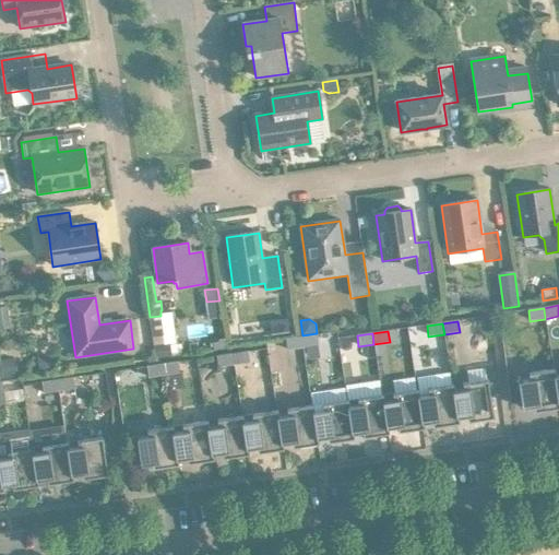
[(318,335),(302,338),(304,349),(319,346),(318,335)]
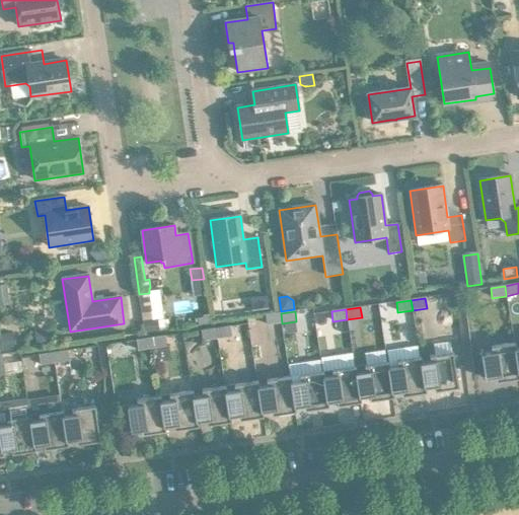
[(282,323),(281,313),(266,315),(268,325),(282,323)]
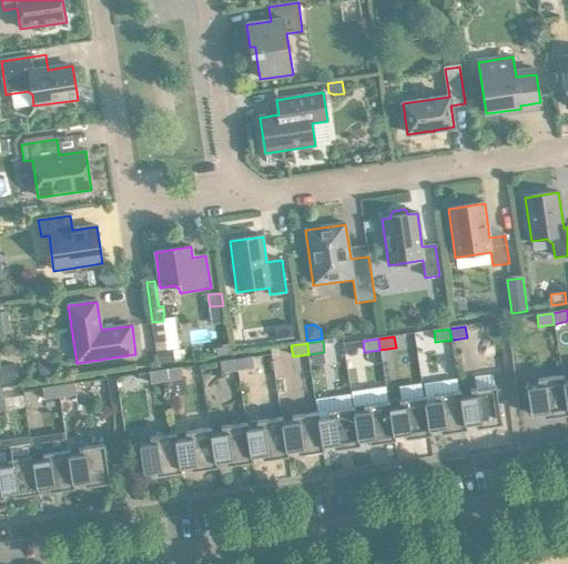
[(225,348),(216,349),(217,356),(232,354),(230,344),(225,345),(225,348)]
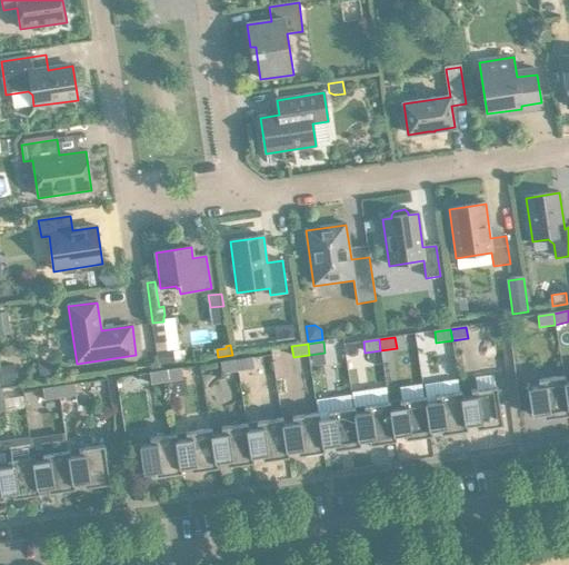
[(179,349),(157,353),(159,366),(181,363),(179,349)]
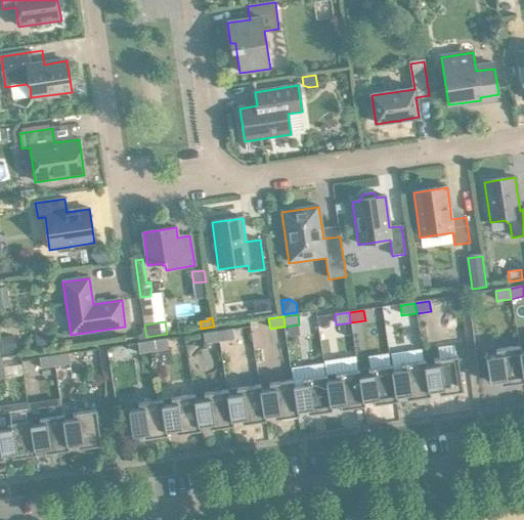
[(232,330),(218,333),(219,342),(233,340),(232,330)]
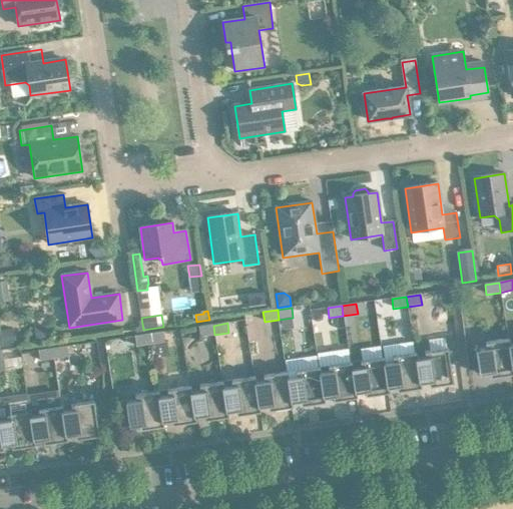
[(214,335),(213,326),(199,328),(200,338),(214,335)]
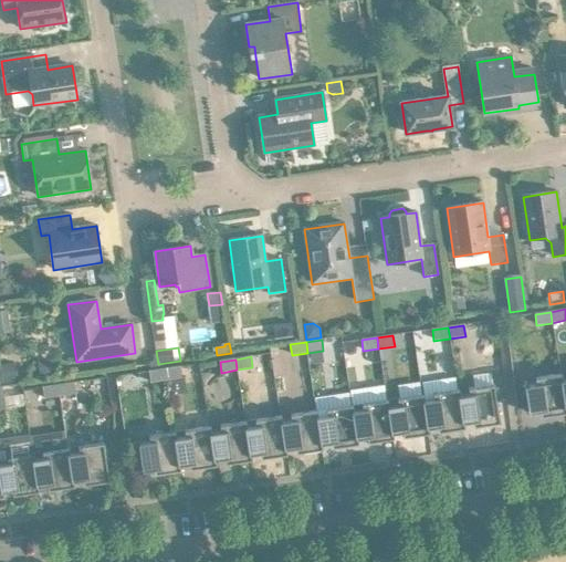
[(53,362),(38,364),(40,378),(54,376),(53,362)]
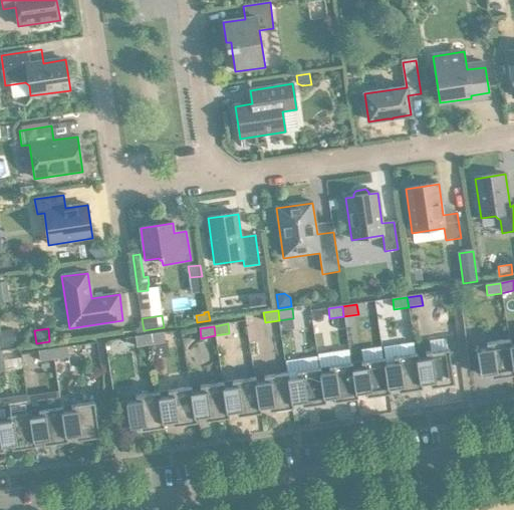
[(14,330),(0,331),(0,332),(2,348),(16,346),(14,330)]
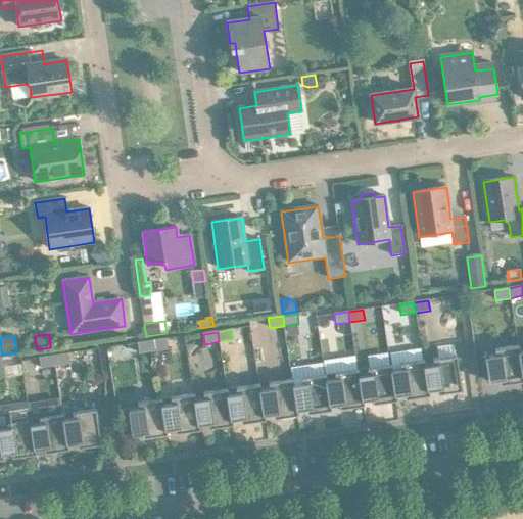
[(165,339),(151,341),(152,351),(168,349),(165,339)]
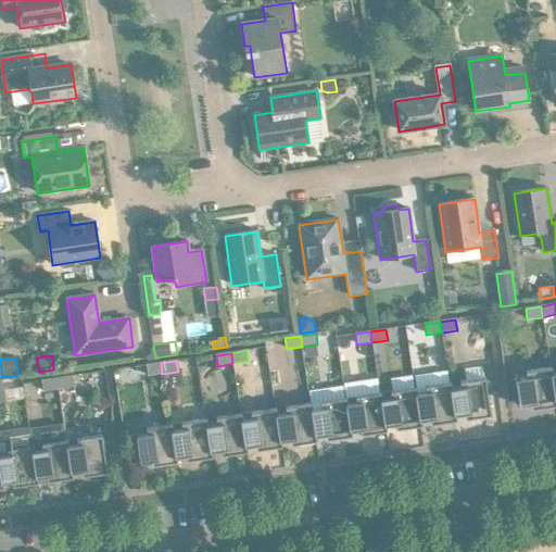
[(162,374),(161,363),(146,365),(147,376),(162,374)]
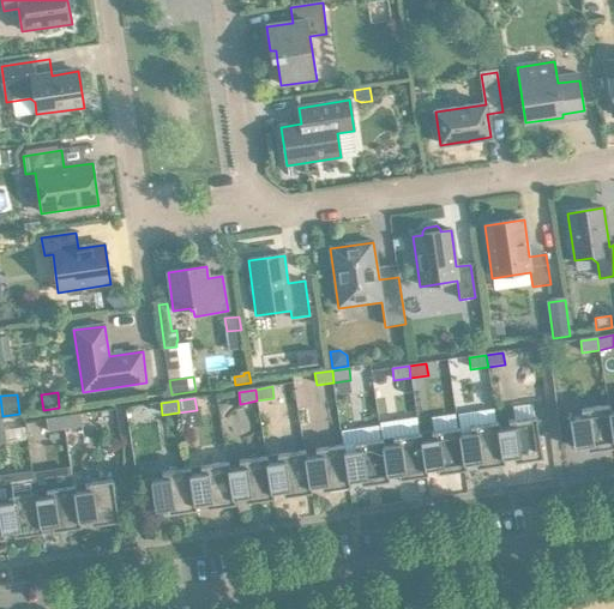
[(608,412),(611,411),(609,406),(581,411),(582,416),(569,418),(573,450),(587,447),(587,452),(613,447),(613,442),(613,444),(608,412)]
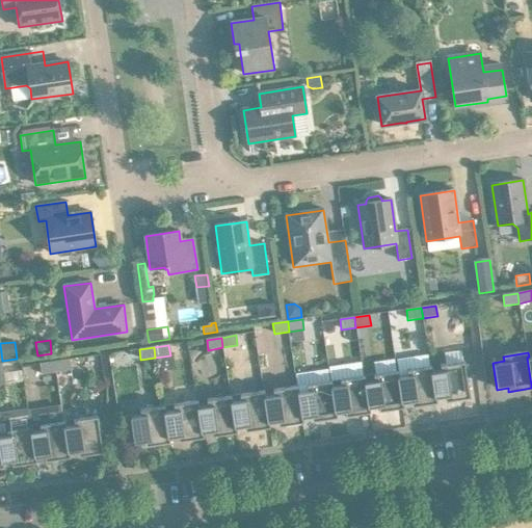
[(70,360),(54,362),(56,372),(71,370),(70,360)]
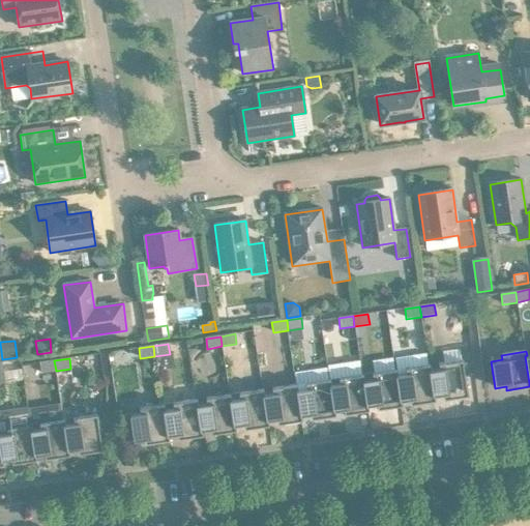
[(56,371),(54,360),(39,362),(41,373),(56,371)]
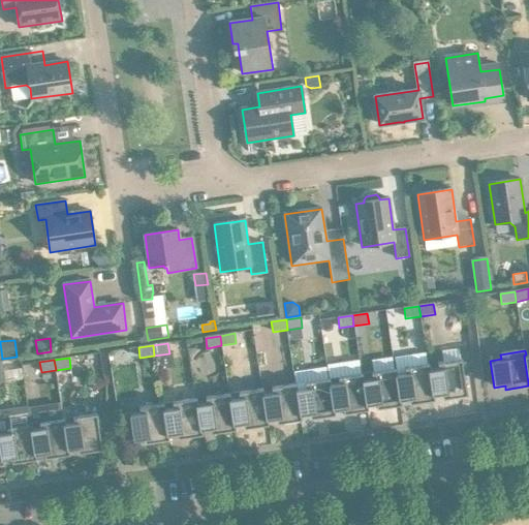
[(438,368),(430,369),(428,370),(432,396),(434,396),(442,395),(443,399),(467,396),(462,360),(437,364),(438,368)]
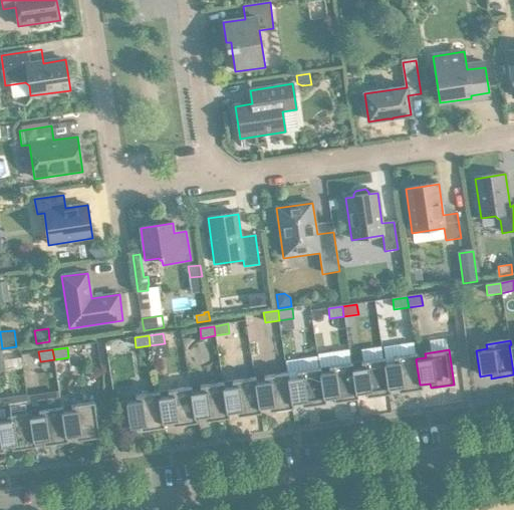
[(394,362),(386,363),(383,363),(388,390),(390,390),(398,388),(399,393),(422,389),(422,385),(420,385),(416,359),(418,358),(417,354),(393,358),(394,362)]
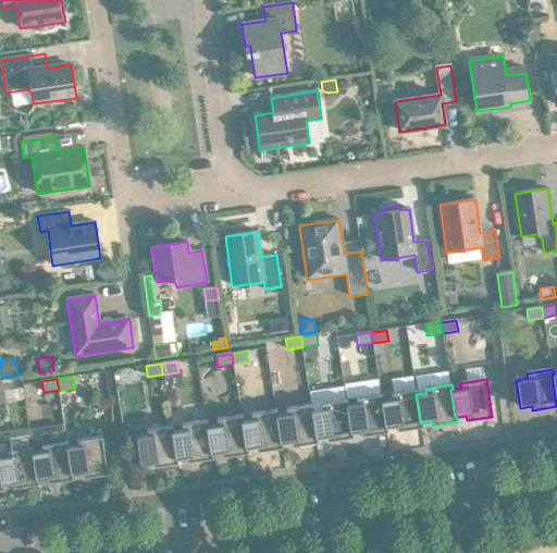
[(392,398),(383,400),(381,400),(385,428),(387,428),(396,426),(397,431),(422,427),(422,422),(420,422),(416,394),(418,394),(417,390),(391,393),(392,398)]
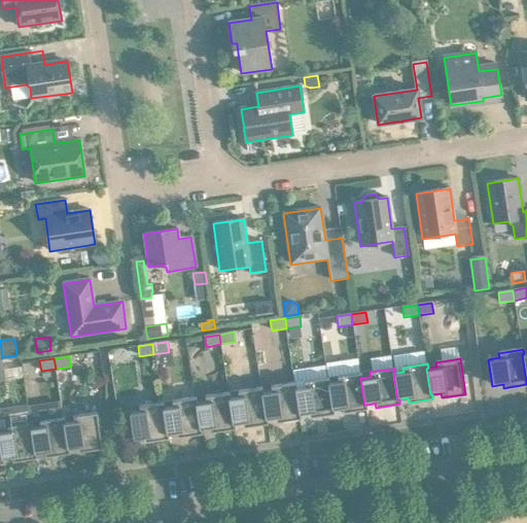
[(338,381),(328,383),(327,383),(331,410),(332,409),(342,408),(342,413),(366,409),(366,405),(364,405),(360,378),(362,378),(361,374),(337,377),(338,381)]
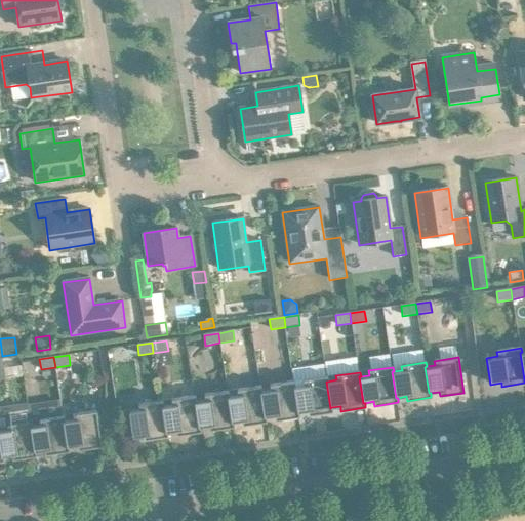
[(304,385),(294,386),(293,387),(296,412),(298,412),(307,411),(308,415),(332,412),(331,407),(330,408),(326,382),(327,382),(327,376),(303,381),(304,385)]
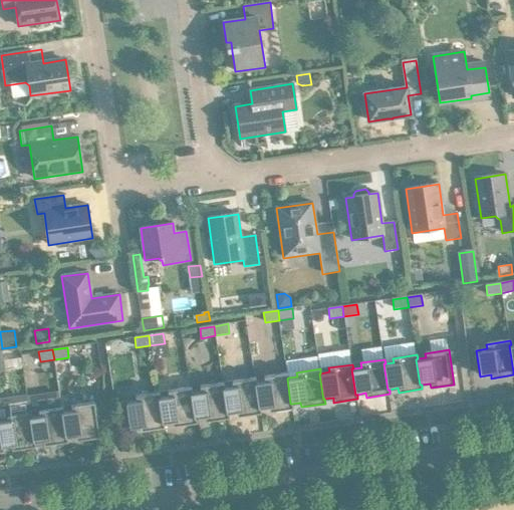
[(265,381),(256,383),(255,383),(258,409),(260,409),(268,408),(269,412),(293,409),(292,404),(290,404),(287,378),(288,377),(288,373),(264,377),(265,381)]
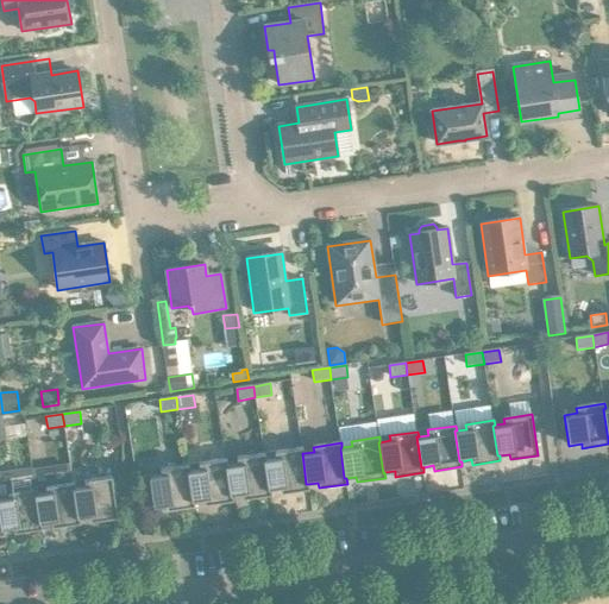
[(276,458),(265,459),(263,459),(268,490),(270,490),(280,489),(281,494),(309,489),(308,484),(306,484),(302,453),(303,453),(303,448),(275,453),(276,458)]
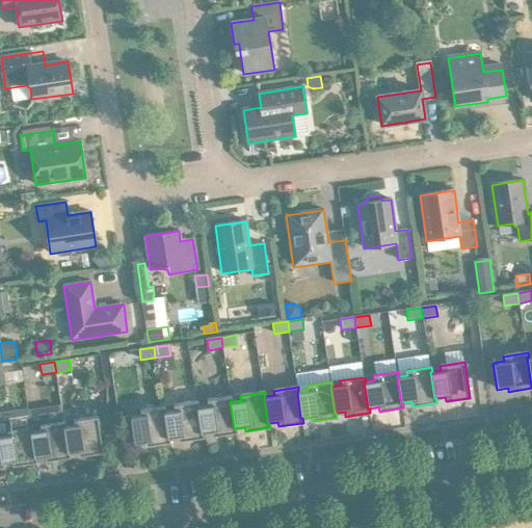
[(207,405),(198,406),(196,406),(201,433),(203,433),(211,431),(212,437),(237,432),(236,428),(234,428),(230,401),(232,401),(232,397),(207,400),(207,405)]
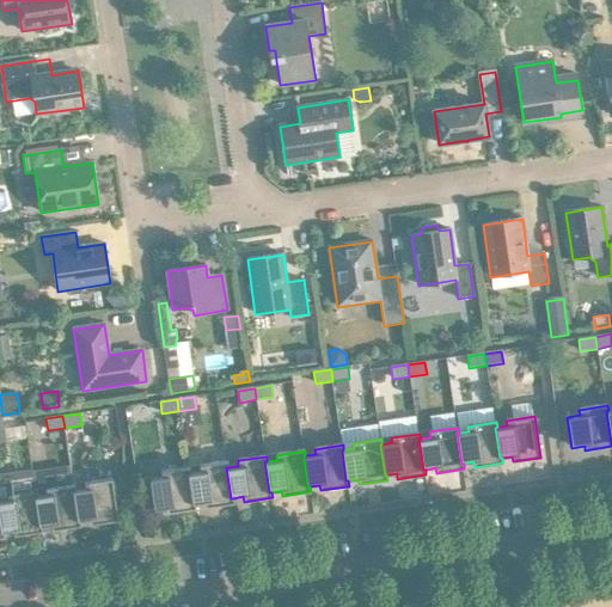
[(200,472),(190,473),(188,473),(193,504),(195,503),(204,502),(206,507),(234,503),(233,498),(231,498),(226,467),(228,467),(227,463),(200,466),(200,472)]
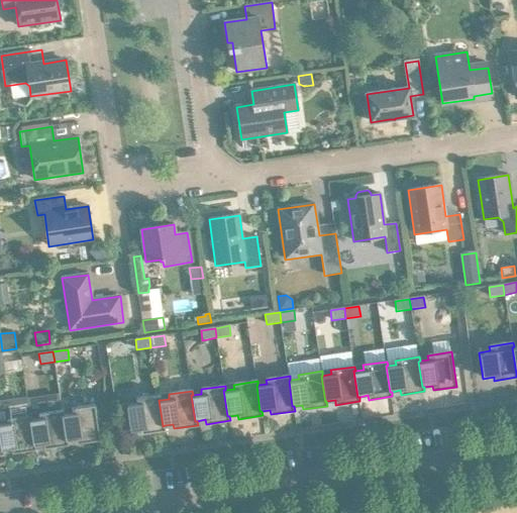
[(159,400),(161,400),(160,395),(136,399),(136,403),(126,405),(129,431),(140,429),(141,433),(166,430),(165,425),(163,426),(159,400)]
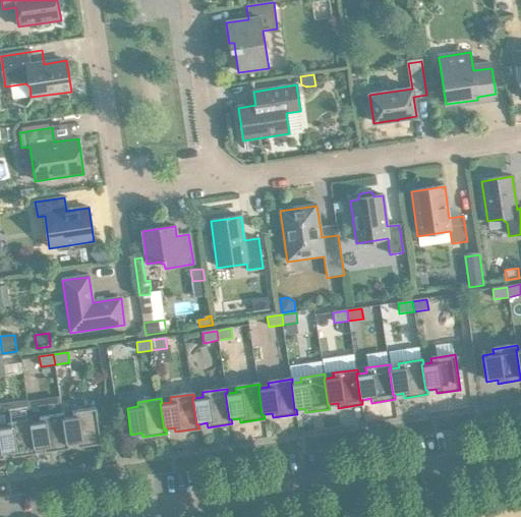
[(72,416),(64,417),(62,417),(66,444),(68,444),(76,443),(77,447),(101,443),(96,408),(72,411),(72,416)]
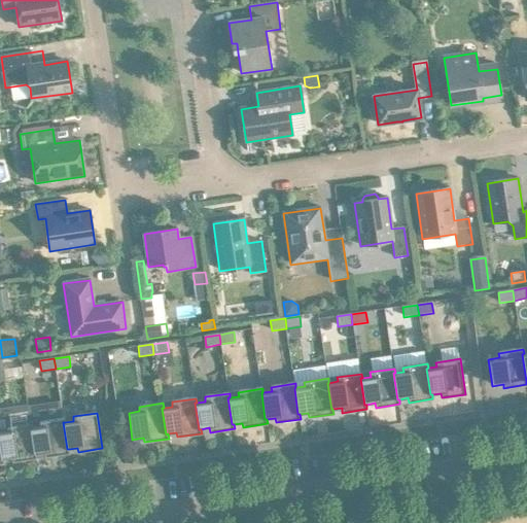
[(40,425),(32,427),(30,427),(34,454),(36,454),(44,452),(45,457),(69,453),(69,449),(67,449),(63,422),(65,422),(64,418),(40,421),(40,425)]
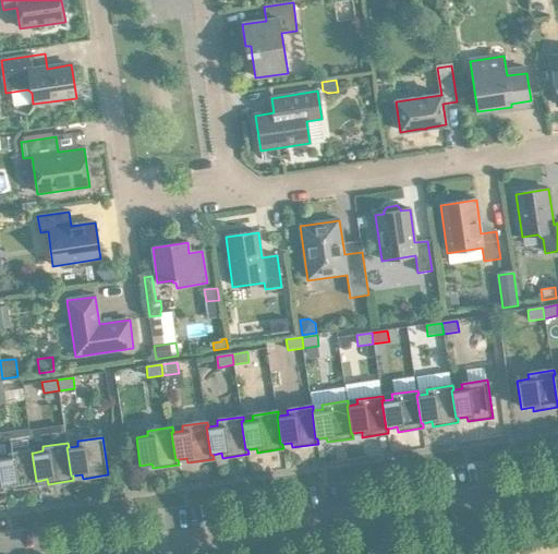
[(8,456),(0,457),(0,480),(1,486),(3,485),(12,484),(12,489),(38,485),(38,481),(36,481),(32,453),(34,453),(33,447),(8,452),(8,456)]
